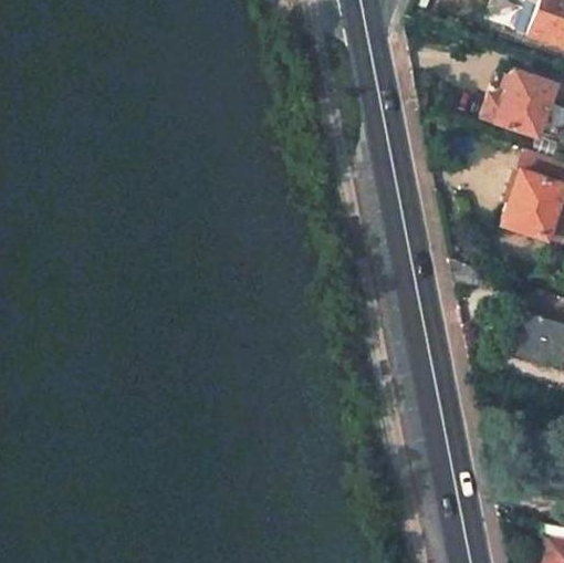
[(562,47),(563,42),(563,0),(522,0),(512,30),(525,35),(562,47)]
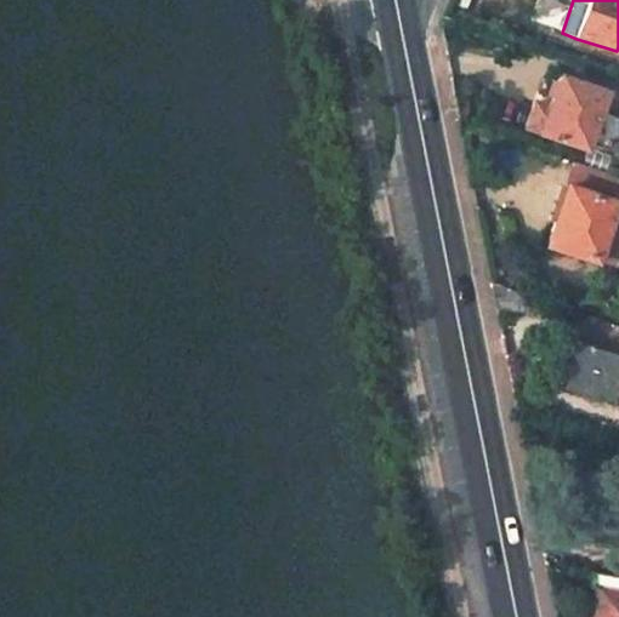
[(533,101),(523,130),(613,161),(618,143),(618,123),(605,118),(597,115),(605,95),(560,79),(550,107),(533,101)]
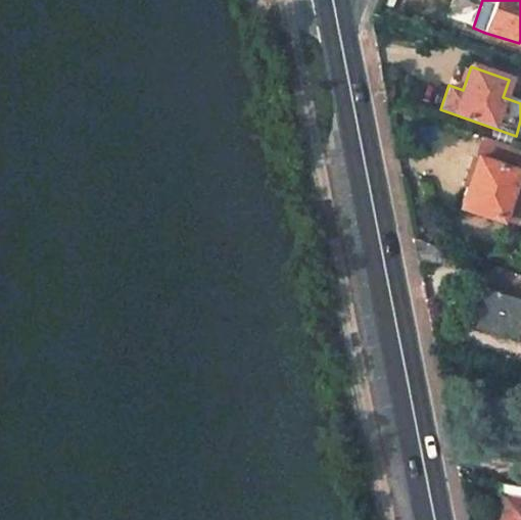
[(509,80),(503,97),(509,99),(515,82),(509,80)]
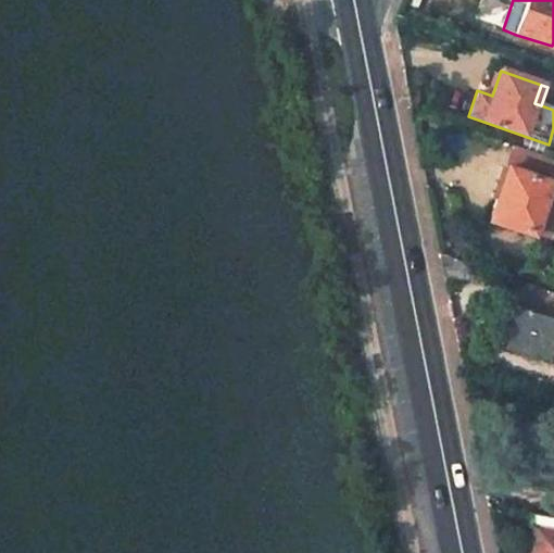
[(553,160),(515,147),(490,221),(551,240),(553,231),(553,160)]
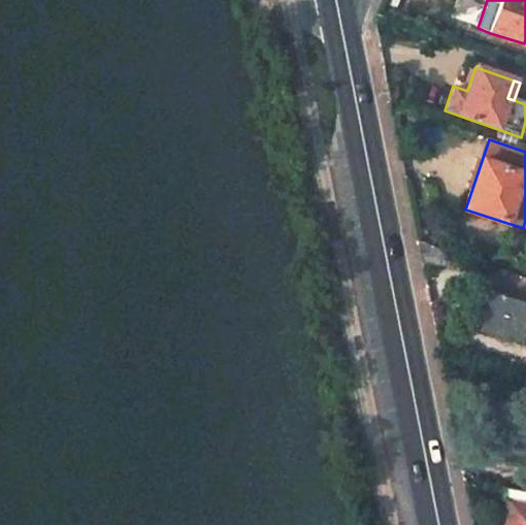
[(525,287),(492,277),(477,330),(519,342),(525,343),(525,287)]
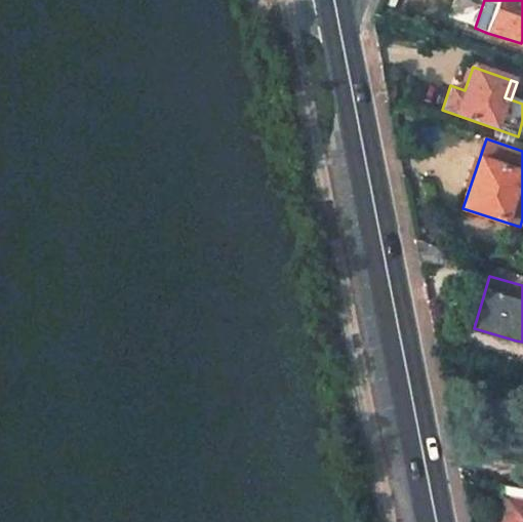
[(522,491),(505,487),(498,521),(522,521),(522,491)]
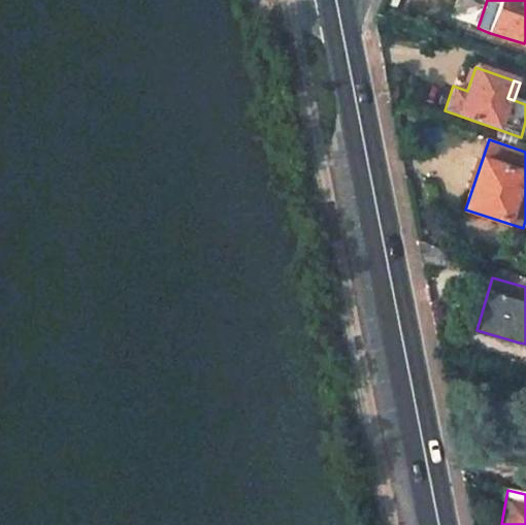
All buildings are outlined.
